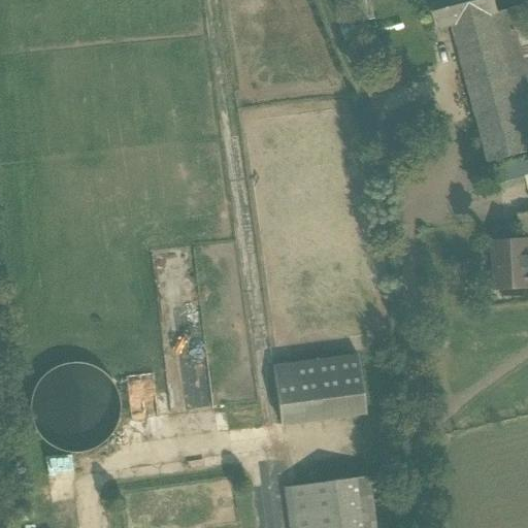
[(452,27),(488,163),(527,152),(527,88),(508,12),(497,14),(493,0),(429,0),(437,30),(452,27)]
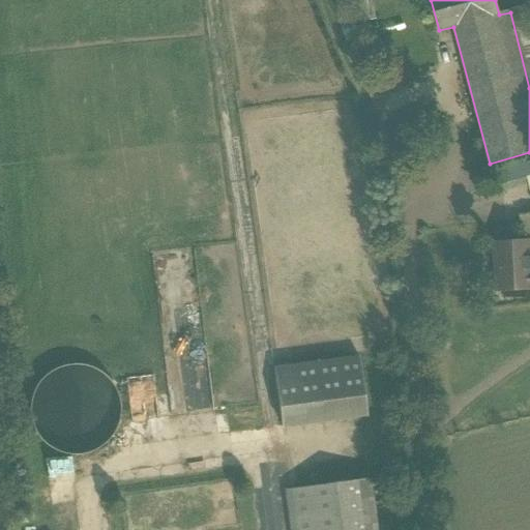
[(529,160),(499,167),(502,181),(529,175),(529,160)]
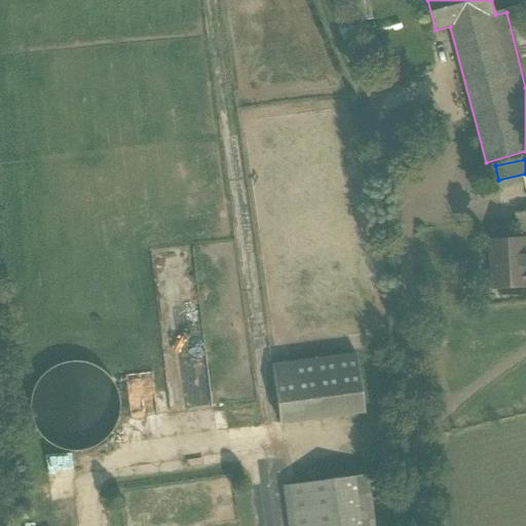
[(525,213),(516,214),(519,238),(525,238),(525,213)]
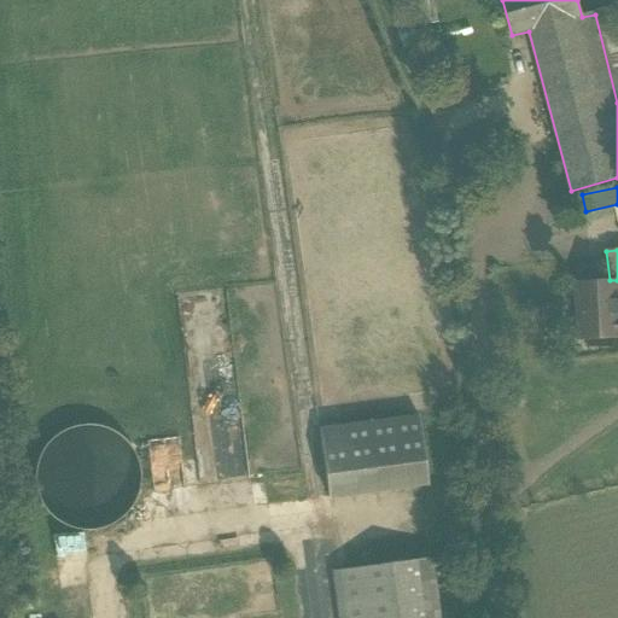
[(617,280),(577,284),(581,342),(617,338),(617,280)]
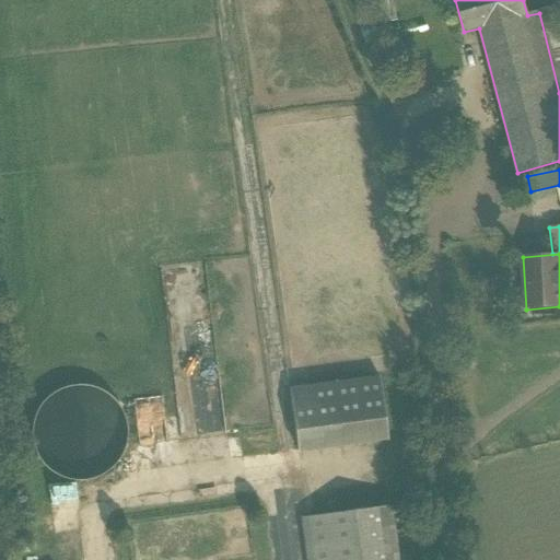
[(520,312),(510,312),(510,324),(521,323),(520,312)]
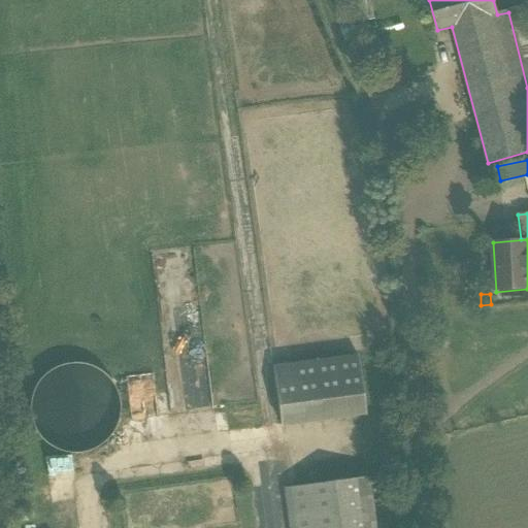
[(275,363),(284,425),(368,415),(360,353),(275,363)]
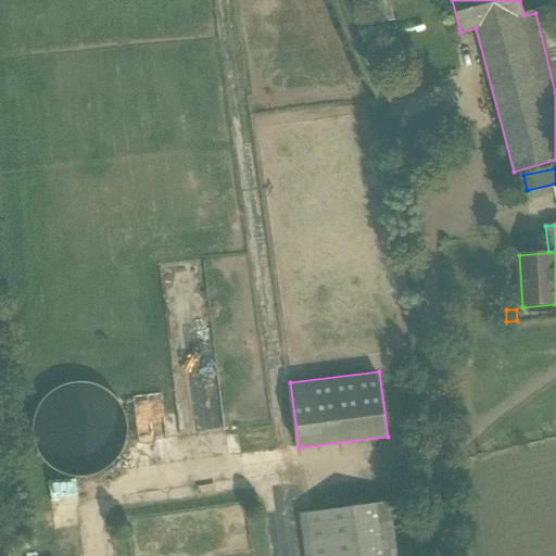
[(118,469),(119,460),(118,453),(116,443),(111,433),(104,426),(98,420),(88,415),(80,413),(70,412),(60,413),(49,416),(40,421),(35,427),(29,433),(24,443),(22,452),(21,463),(22,472),(25,480),(30,490),(37,497),(45,503),(52,507),(59,509),(72,510),(81,509),(91,506),(98,502),(105,495),(111,489),(116,479),(118,469)]
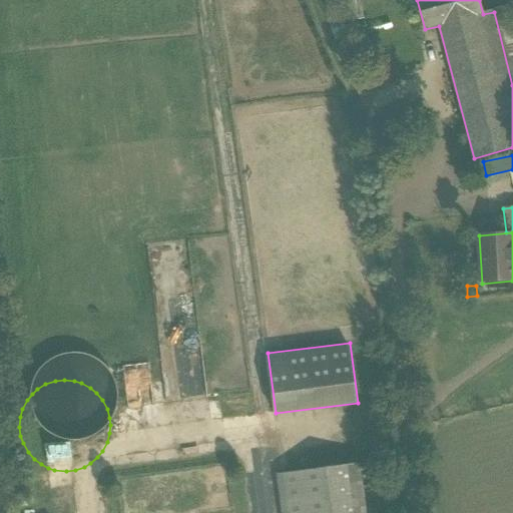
[(283,512),(366,512),(359,463),(278,474),(283,512)]
